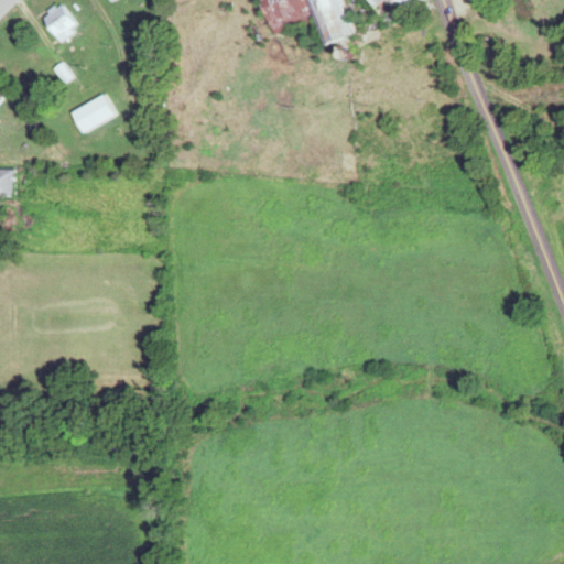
[(260,0),(273,36),(314,22),(323,46),(351,36),(337,0),(260,0)]
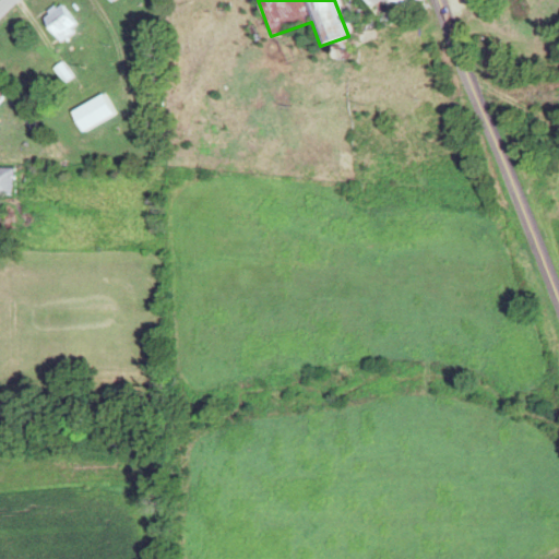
[(419,12),(415,0),(363,0),(372,27),(419,12)]
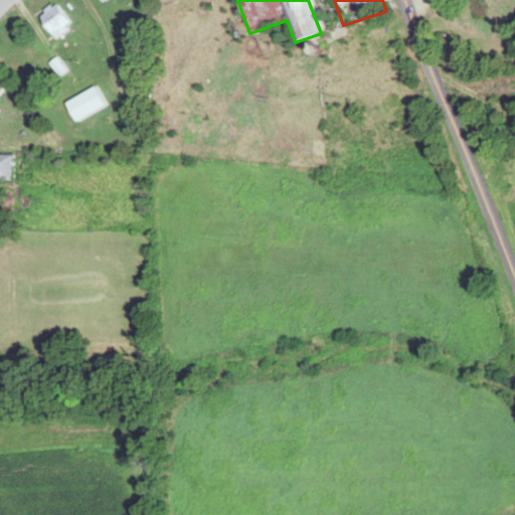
[(36,18),(54,39),(70,25),(53,4),(36,18)]
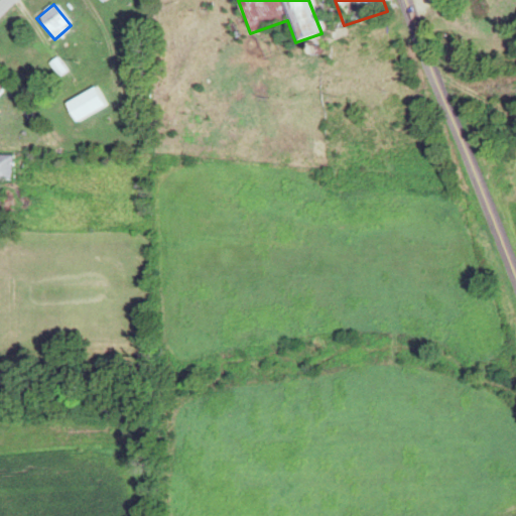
[(73,122),(105,107),(95,88),(63,103),(73,122)]
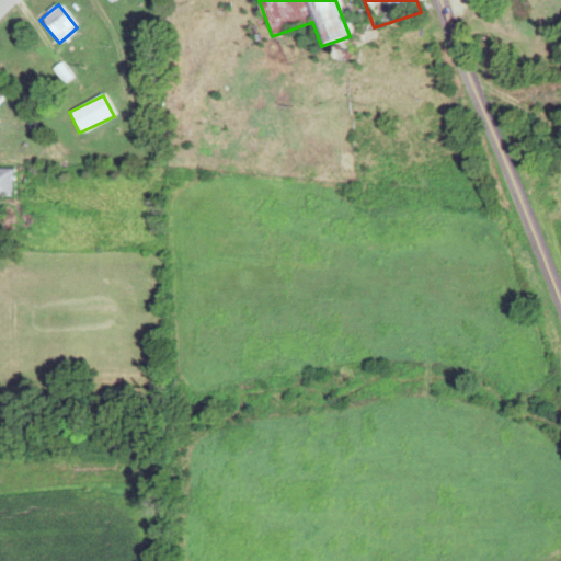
[(10,170),(0,169),(0,199),(10,199),(10,170)]
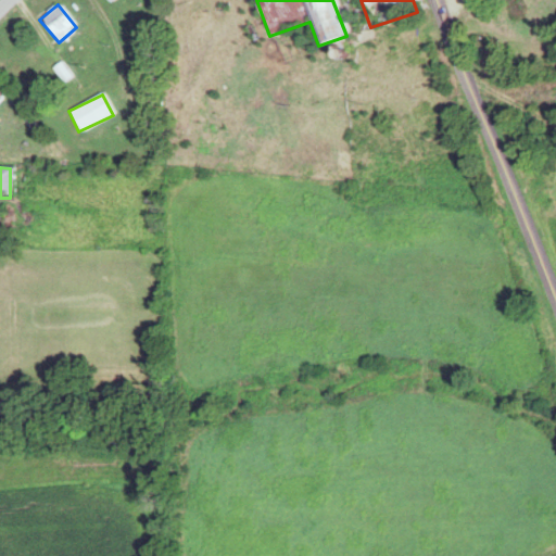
All buildings are outlined.
